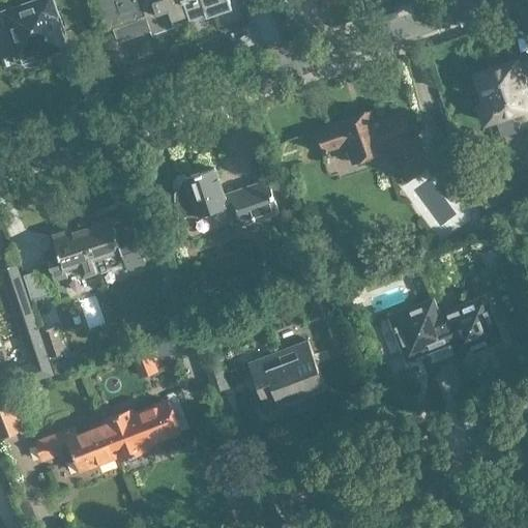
[(37,60),(39,60),(67,51),(56,19),(58,18),(52,0),(25,0),(19,2),(20,4),(0,10),(0,18),(12,56),(11,59),(13,65),(16,66),(20,65),(20,66),(21,66),(22,68),(28,69),(34,67),(38,63),(37,60)]
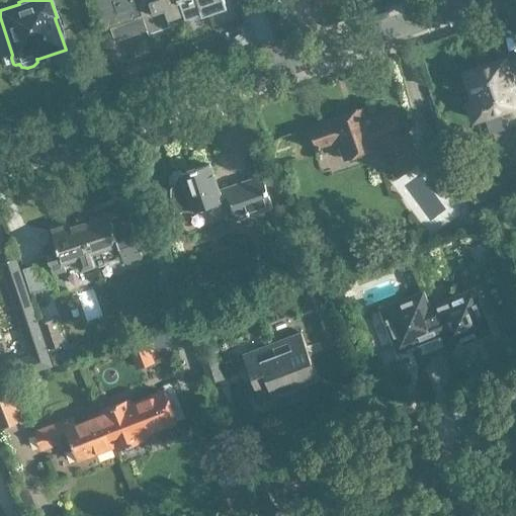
[(184,23),(176,0),(90,0),(101,30),(140,17),(146,36),(184,23)]
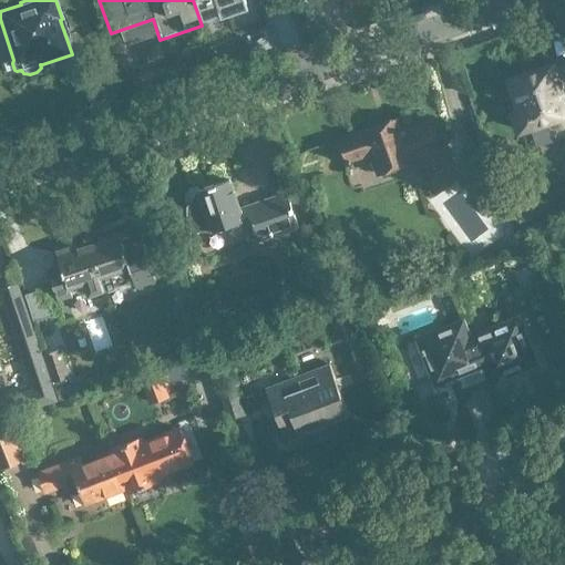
[(193,0),(202,26),(245,10),(240,0),(193,0)]
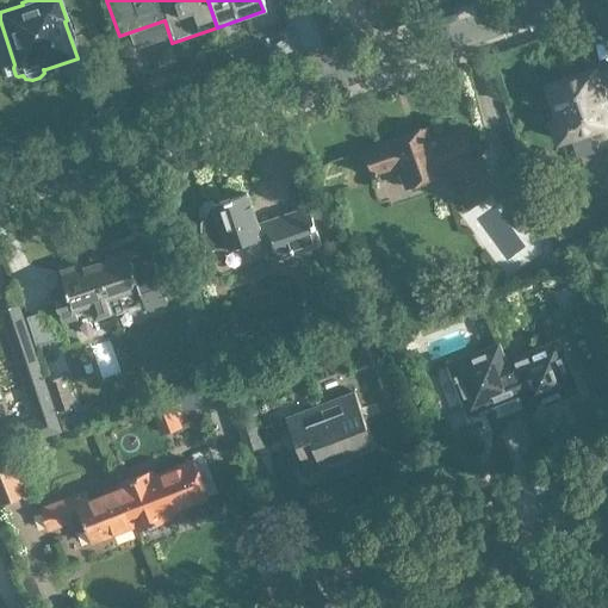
[(594,137),(607,132),(607,118),(593,74),(548,88),(559,122),(552,124),(558,143),(591,131),(594,137)]
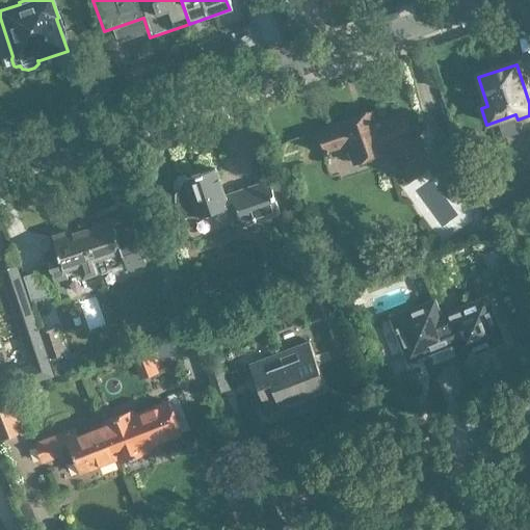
[(397,174),(405,186),(428,168),(408,142),(400,116),(377,124),(376,123),(373,123),(370,112),(316,130),(322,149),(344,141),(352,165),(386,154),(382,151),(390,149),(404,168),(397,174)]
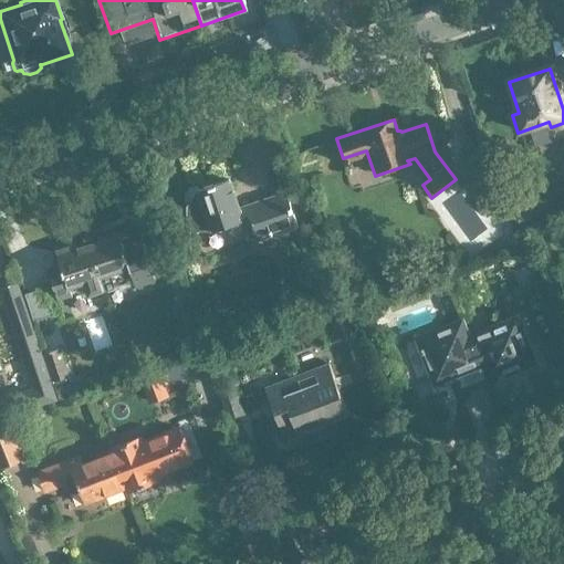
[(185,232),(208,231),(208,232),(223,227),(226,235),(236,239),(247,236),(250,230),(253,241),(295,227),(283,194),(237,209),(227,180),(195,191),(190,189),(188,189),(183,196),(184,202),(187,204),(185,207),(185,232)]
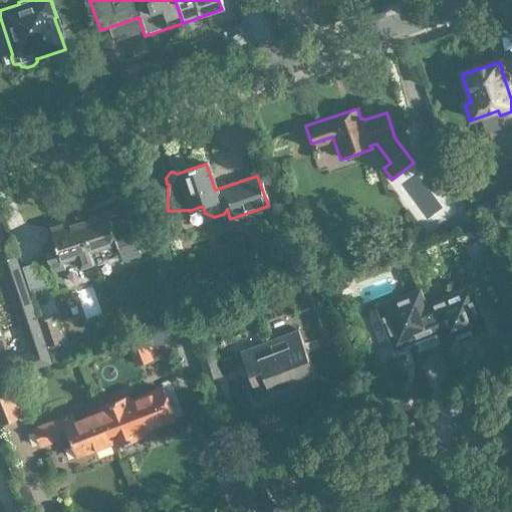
[(78,224),(88,252),(93,268),(102,264),(102,262),(119,256),(121,260),(138,255),(125,219),(108,225),(104,212),(86,217),(87,221),(78,224)]
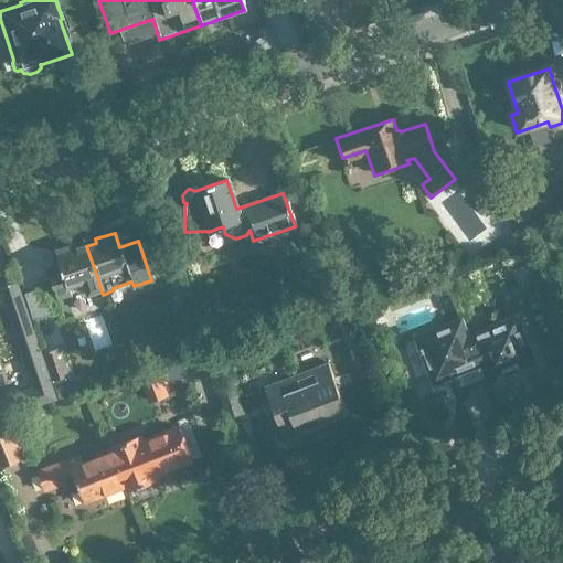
[(308,234),(295,240),(300,253),(314,247),(308,234)]
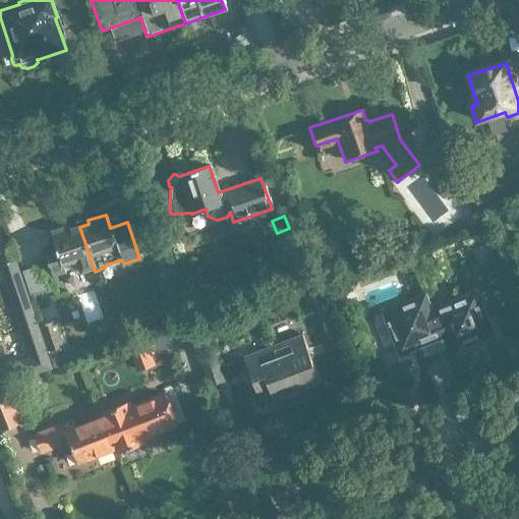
[(90,255),(79,227),(68,231),(67,228),(49,234),(53,246),(45,248),(43,252),(53,281),(94,267),(90,255)]
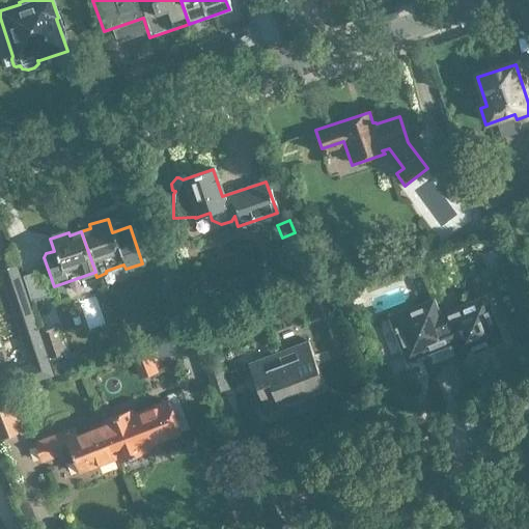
[(29,303),(48,297),(38,272),(21,277),(29,303)]
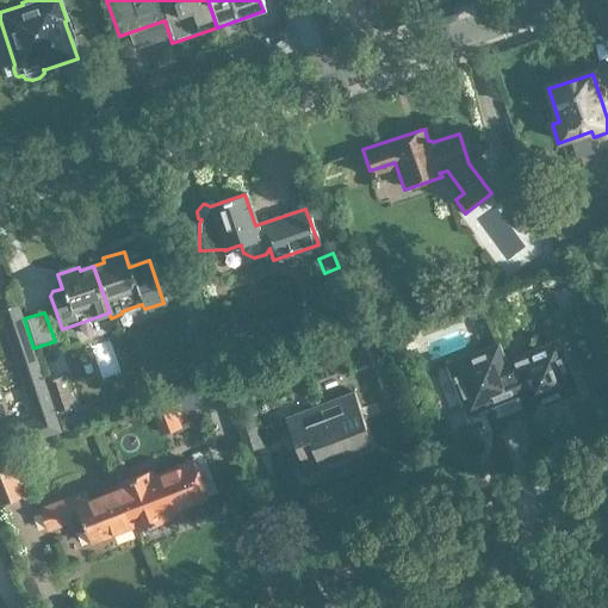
[(181,333),(192,364),(211,358),(200,327),(181,333)]
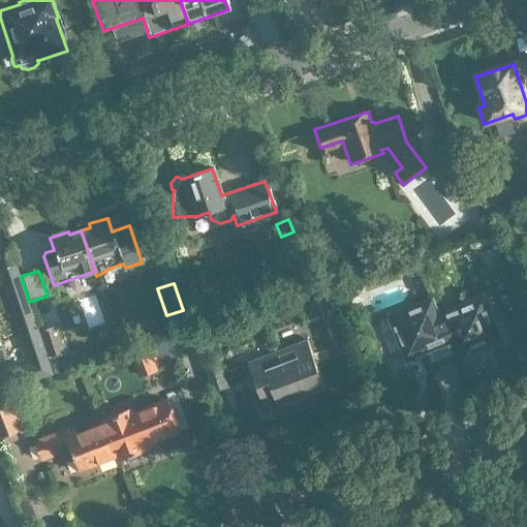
[(431,300),(455,363),(501,344),(495,327),(503,323),(492,293),(438,314),(432,299),(431,300)]
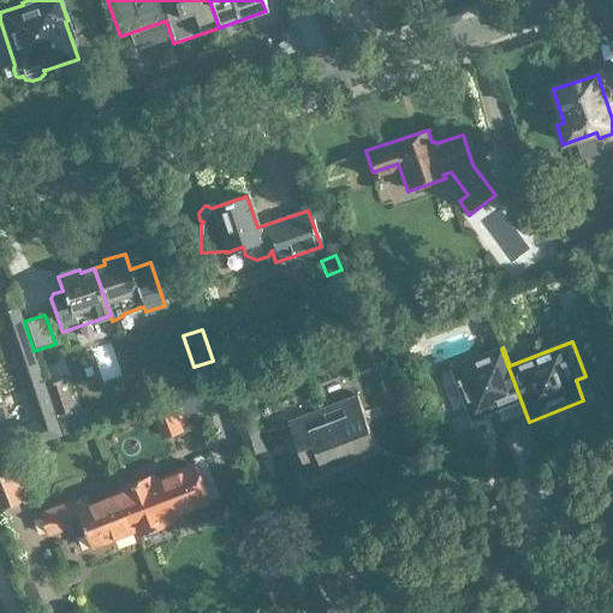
[(529,422),(501,349),(448,369),(469,423),(492,415),(498,429),(527,418),(528,422),(529,422)]
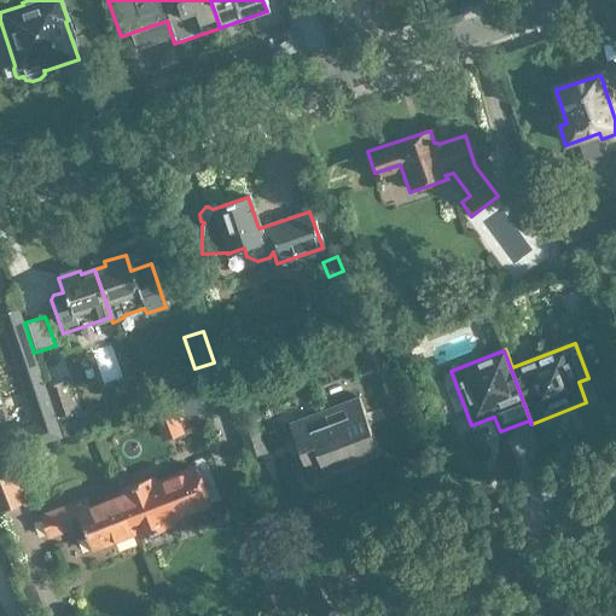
[(378,372),(390,405),(408,399),(396,365),(378,372)]
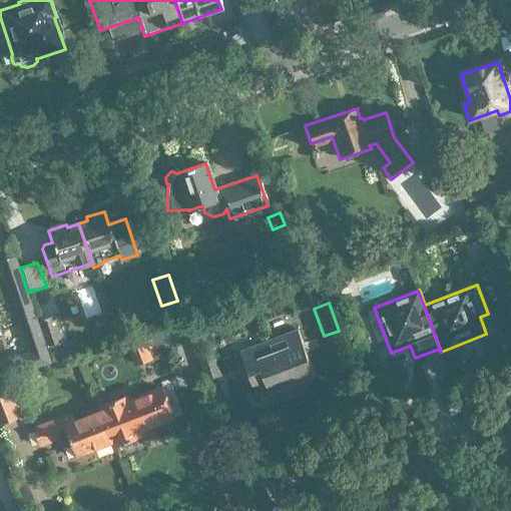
[(38,322),(46,348),(51,363),(65,358),(60,343),(61,343),(53,317),(38,322)]
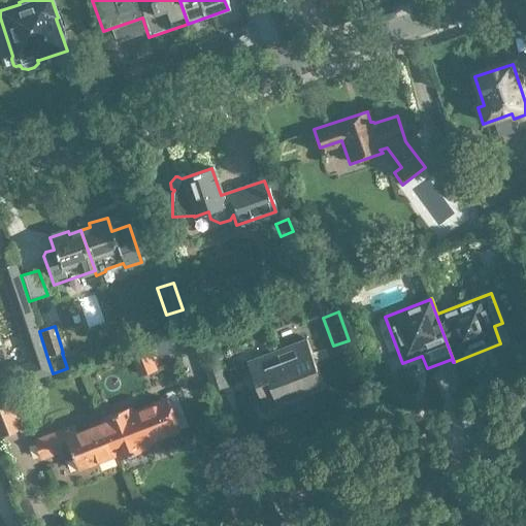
[(47,358),(39,331),(14,339),(24,366),(47,358)]
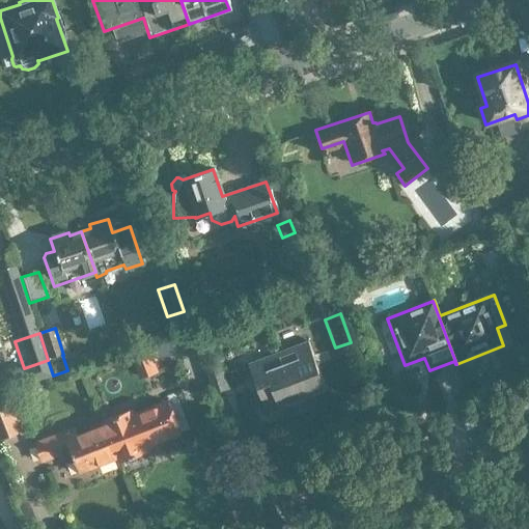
[(276,353),(300,413),(317,407),(312,395),(325,390),(306,341),(276,353)]
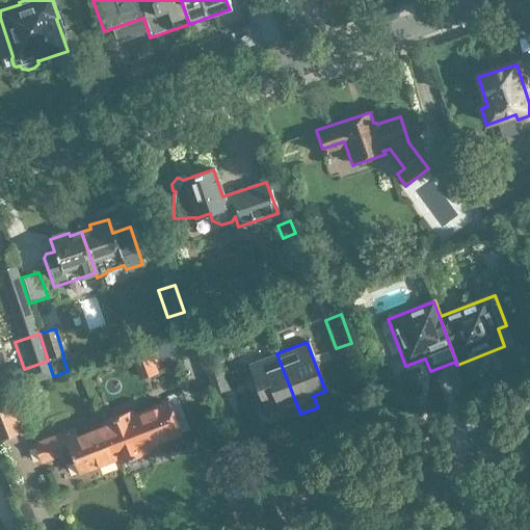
[(127,354),(137,381),(157,375),(148,348),(127,354)]
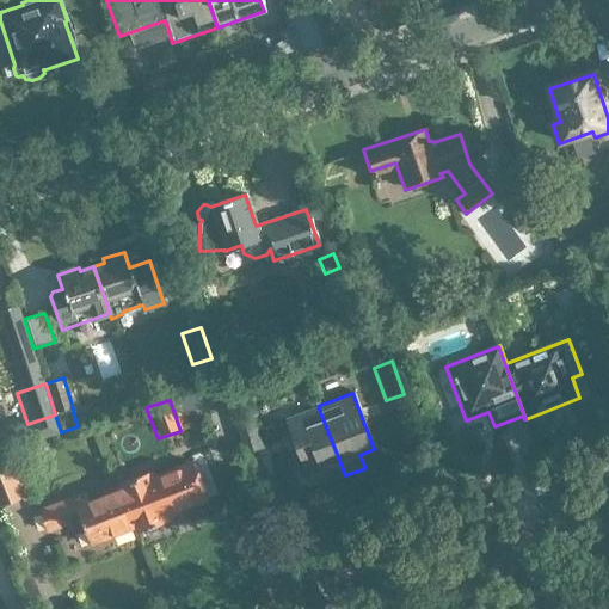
[(345,475),(318,406),(284,419),(306,475),(320,471),(325,484),(345,475)]
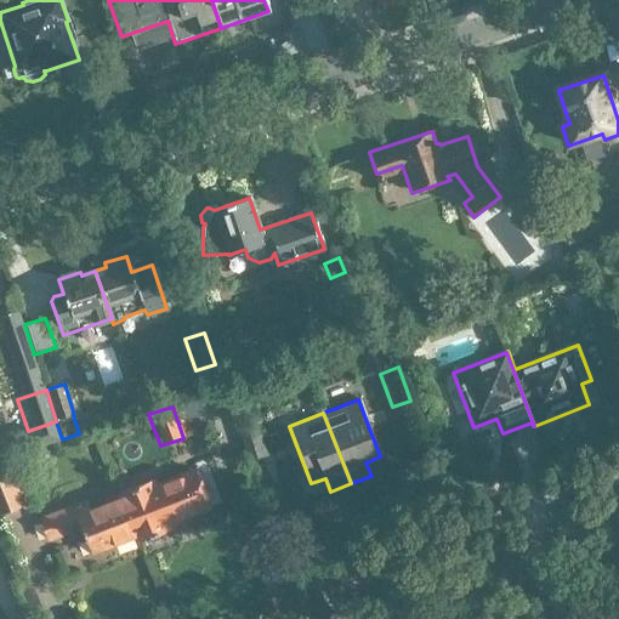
[(237,426),(248,461),(266,455),(254,421),(237,426)]
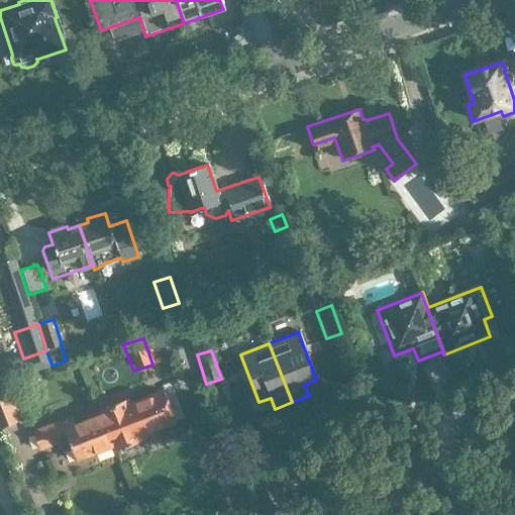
[(0,427),(16,421),(5,393),(0,395),(0,427)]
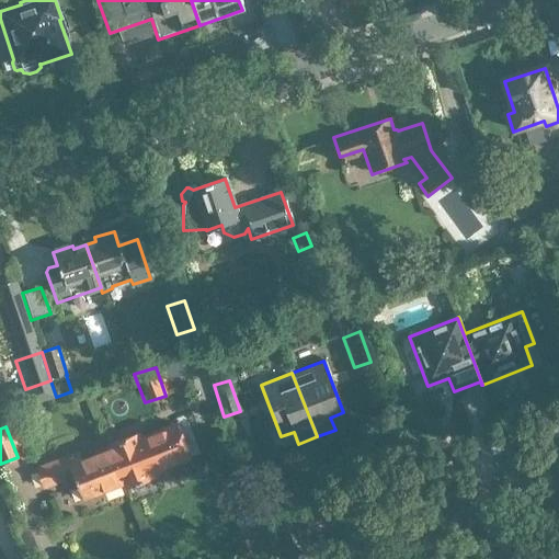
[(123,485),(122,485),(124,490),(153,478),(151,474),(189,459),(175,426),(138,441),(136,434),(107,446),(110,451),(123,485)]
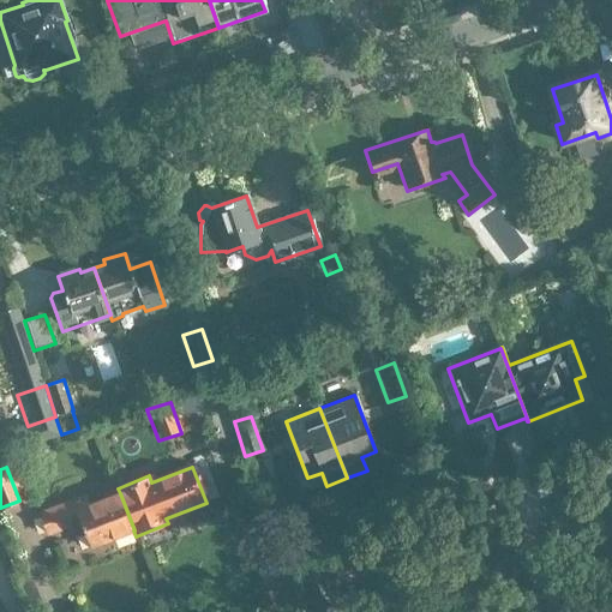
[(120,493),(88,507),(84,498),(48,513),(55,532),(81,522),(90,547),(133,531),(135,531),(120,493)]
